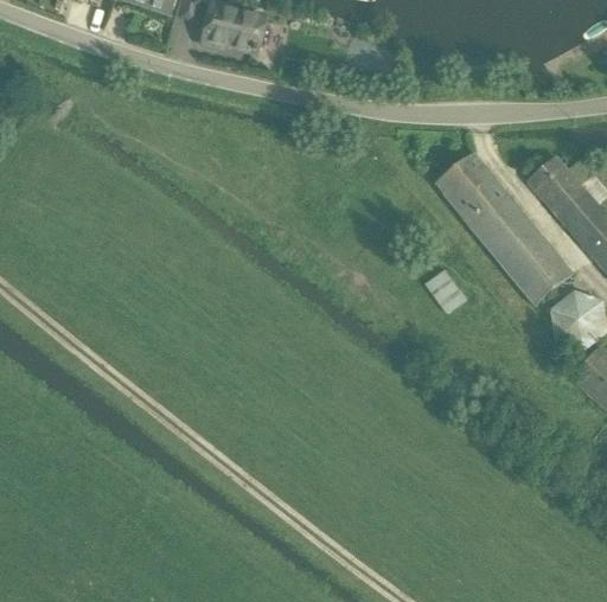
[(131,0),(151,7),(151,11),(160,14),(163,12),(172,15),(176,0),(131,0)]
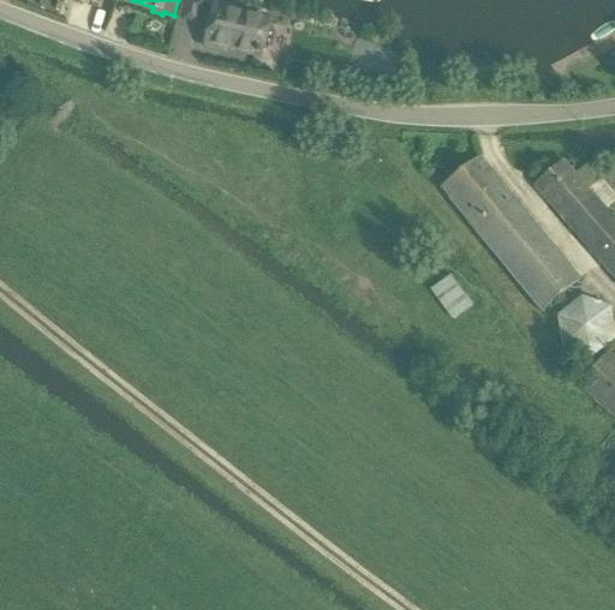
[(184,0),(180,17),(197,21),(202,0),(184,0)]
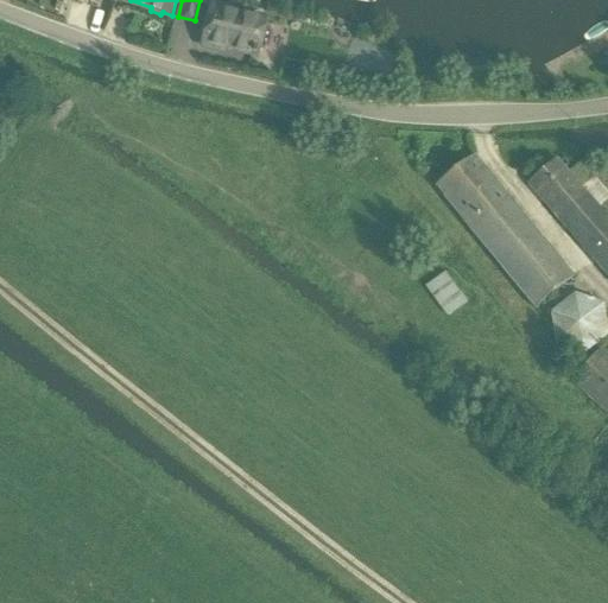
[(268,42),(271,32),(267,26),(264,25),(266,17),(242,11),(242,8),(213,0),(202,42),(214,45),(215,39),(223,40),(223,44),(257,52),(259,44),(263,44),(268,42)]
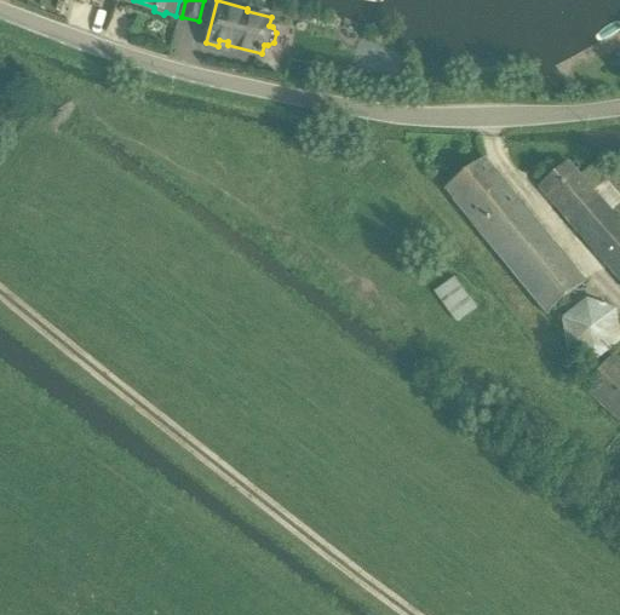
[(372,67),(375,72),(382,73),(388,68),(389,62),(385,57),(379,56),(373,61),(372,67)]
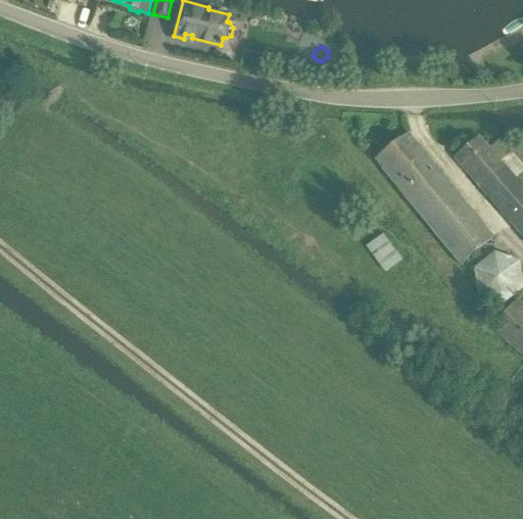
[(461,262),(493,235),(409,131),(376,158),(461,262)]
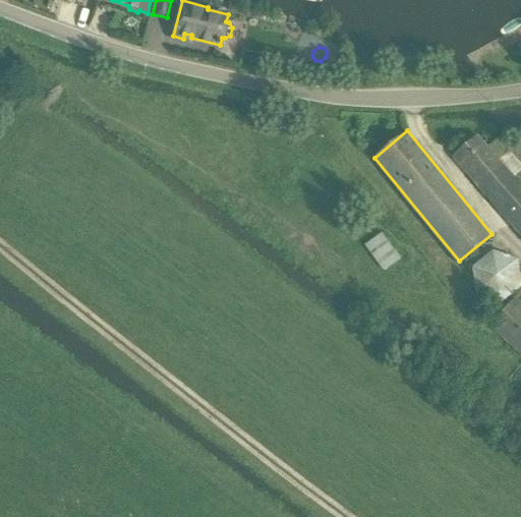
[(513,147),(502,133),(486,145),(477,133),(453,155),(520,233),(520,183),(499,159),(513,147)]
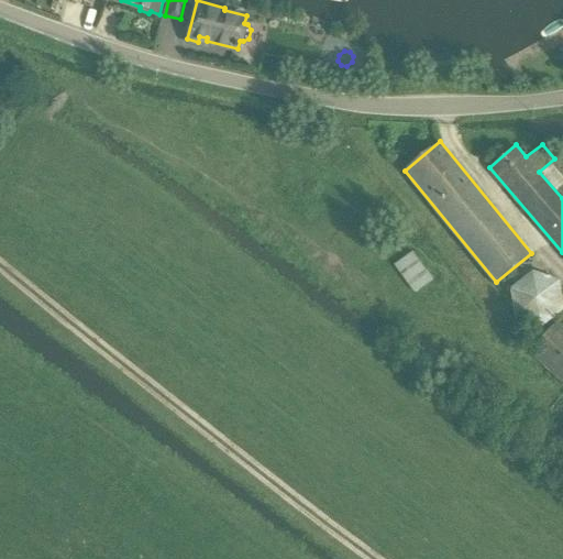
[(415,291),(433,277),(414,249),(394,263),(415,291)]
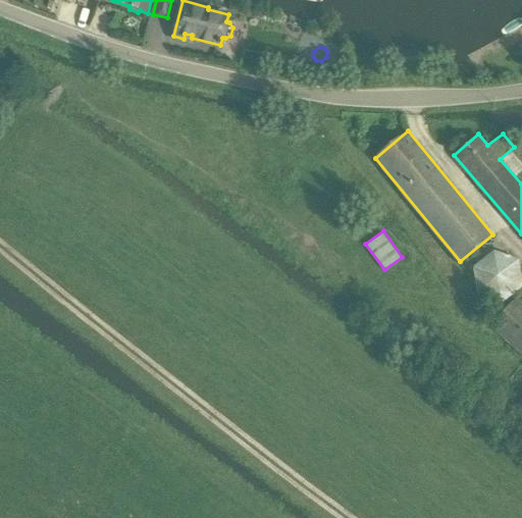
[(502,303),(521,286),(521,278),(519,258),(493,249),(472,265),(476,292),(502,303)]
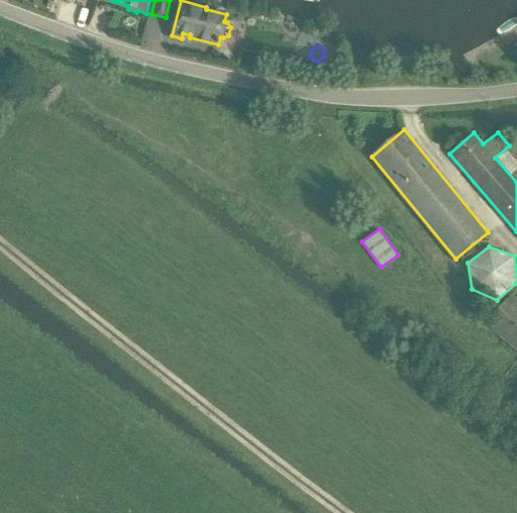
[(516,346),(516,299),(510,294),(487,320),(516,346)]
